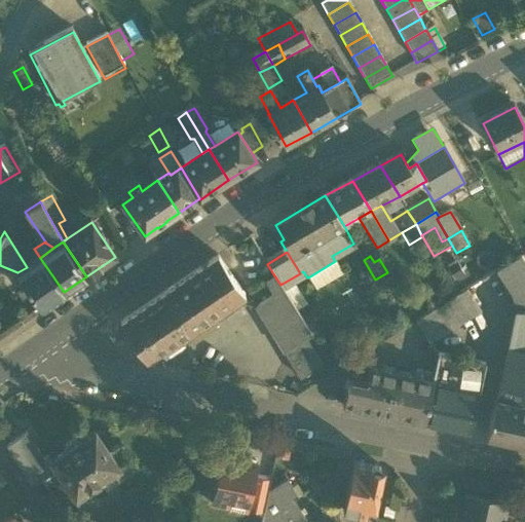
[(498,272),(514,295),(524,288),(524,260),(522,257),(498,272)]
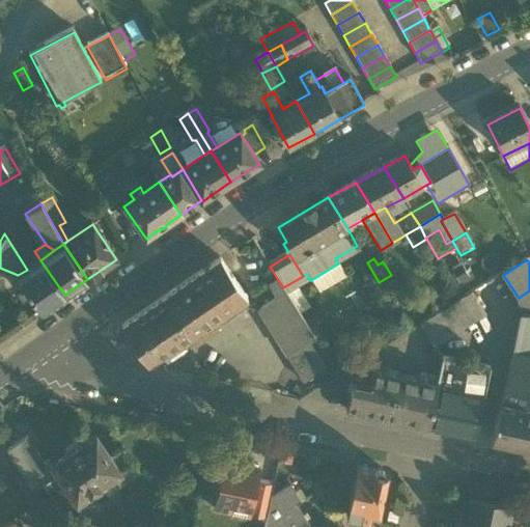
[(40,260),(27,270),(18,275),(43,310),(64,295),(40,260)]
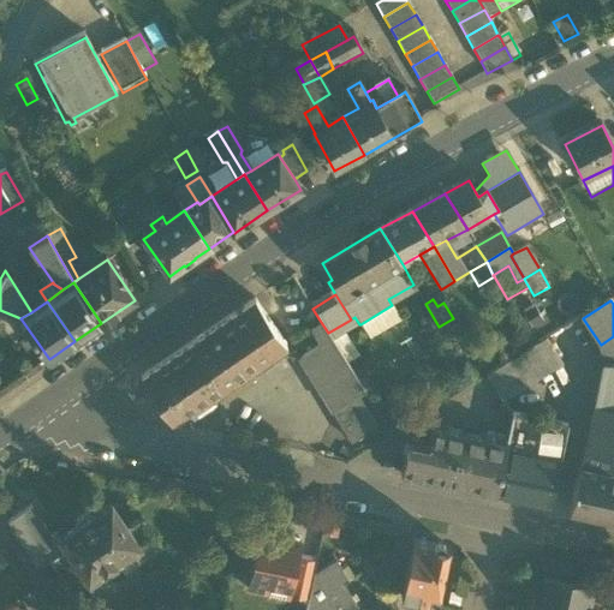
[(248,372),(285,347),(255,303),(218,328),(248,372)]
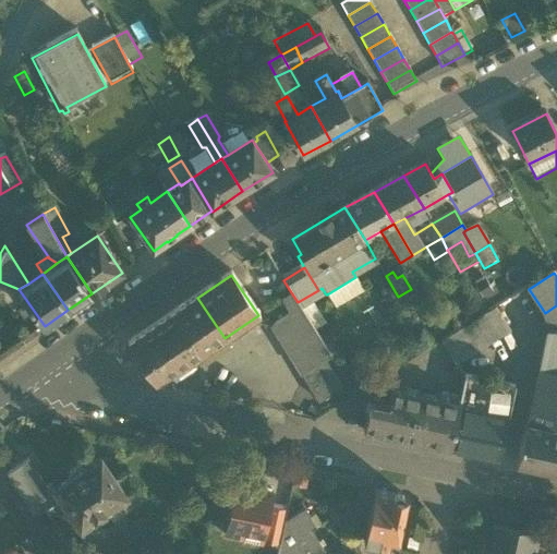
[(355,277),(327,294),(336,309),(364,292),(355,277)]
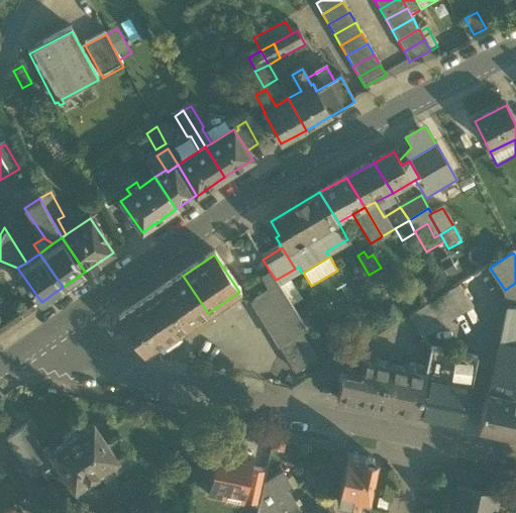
[(279,285),(293,307),(303,301),(290,280),(302,273),(298,267),(295,269),(276,280),(279,285)]
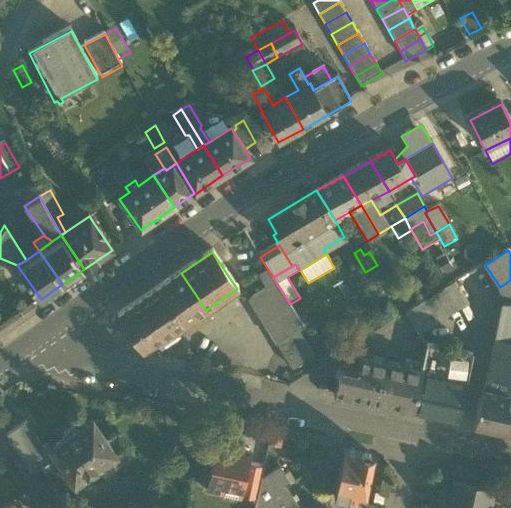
[(260,273),(269,287),(276,282),(273,277),(267,268),(260,273)]
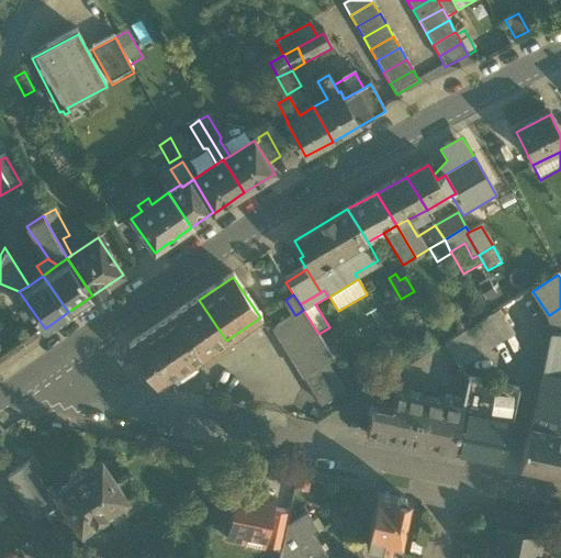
[(192,364),(226,341),(199,300),(165,323),(192,364)]
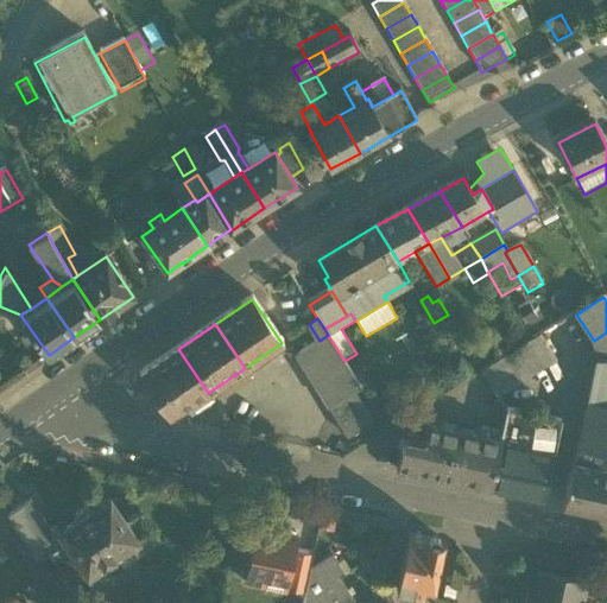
[(598,372),(606,373),(606,332),(594,341),(583,348),(598,372)]
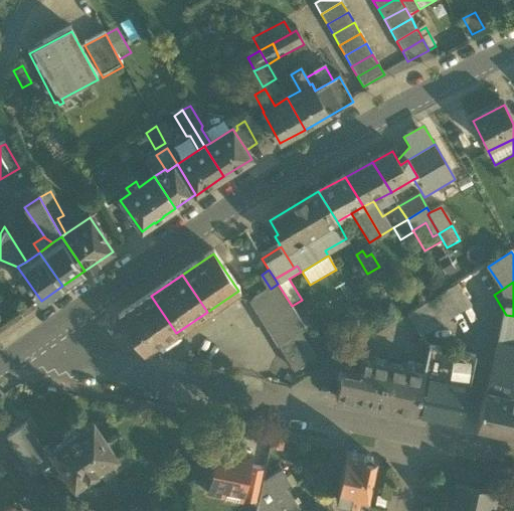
[(251,300),(279,344),(299,331),(305,328),(300,319),(292,307),(292,306),(278,284),(271,289),(251,300)]
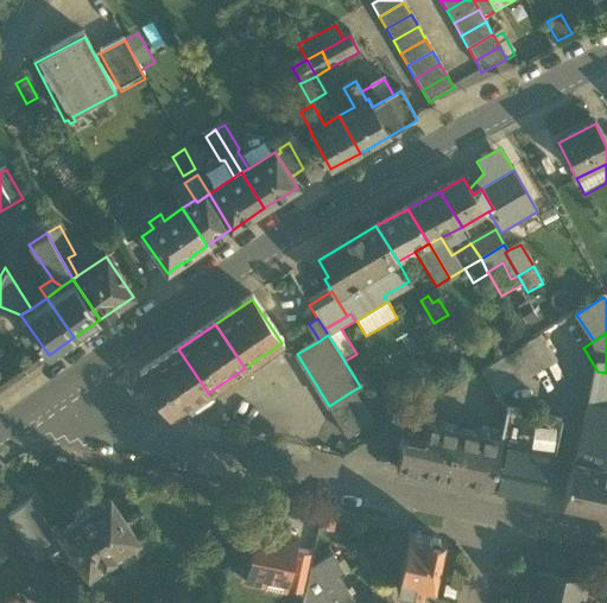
[(541,336),(529,343),(545,369),(556,361),(541,336)]
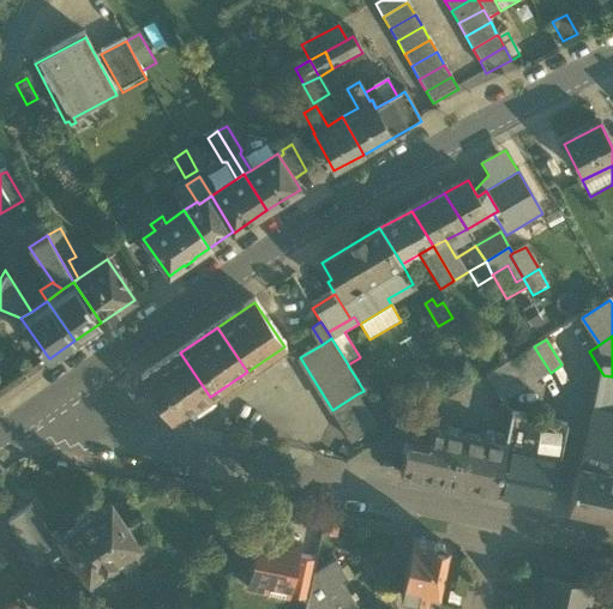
[(527,387),(551,373),(534,347),(510,361),(527,387)]
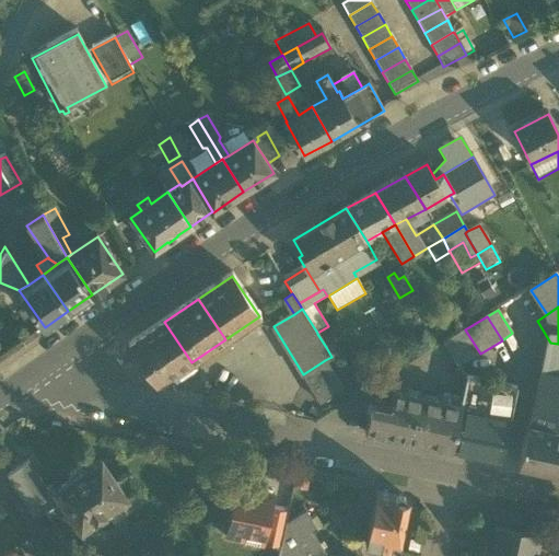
[(158,385),(191,362),(164,322),(130,345),(158,385)]
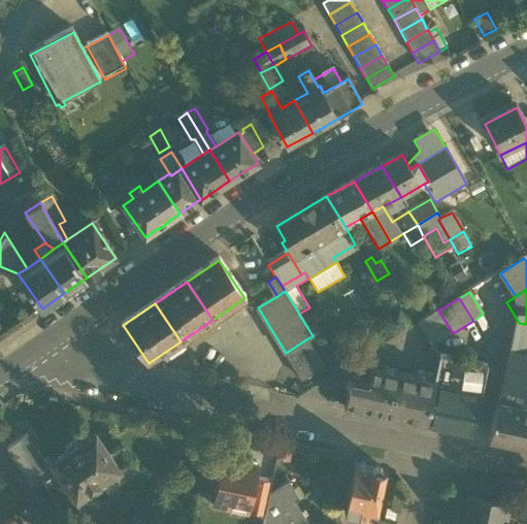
[(299,315),(307,327),(314,323),(325,317),(317,304),(299,315)]
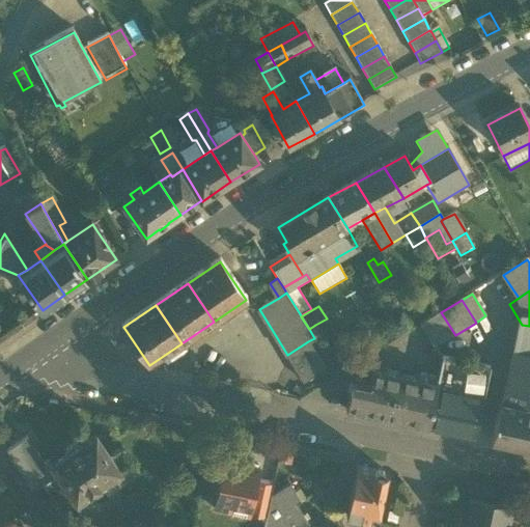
[(435,349),(455,335),(441,312),(420,326),(435,349)]
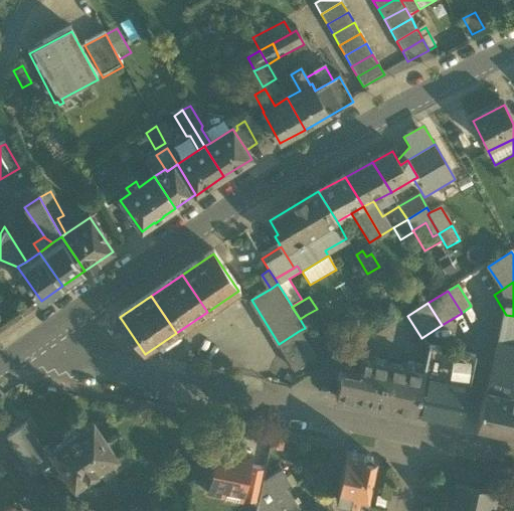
[(314,327),(306,315),(300,319),(305,328),(307,331),(314,327)]
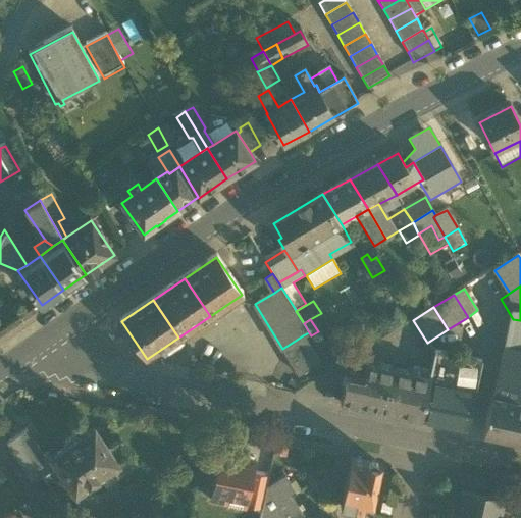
[(519,403),(520,403),(520,320),(513,319),(499,383),(498,383),(495,398),(502,399),(503,395),(520,399),(519,403)]
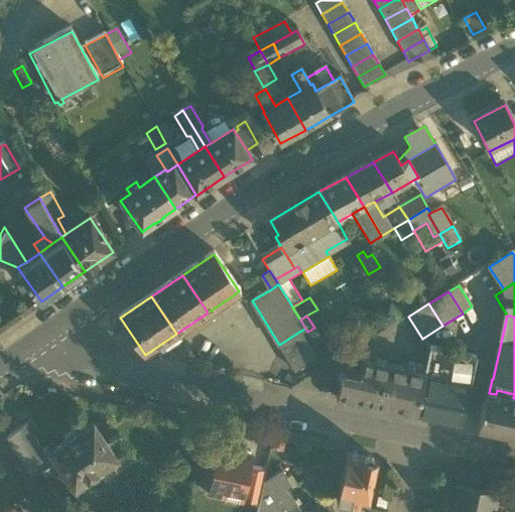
[(296,372),(316,360),(299,332),(279,345),(296,372)]
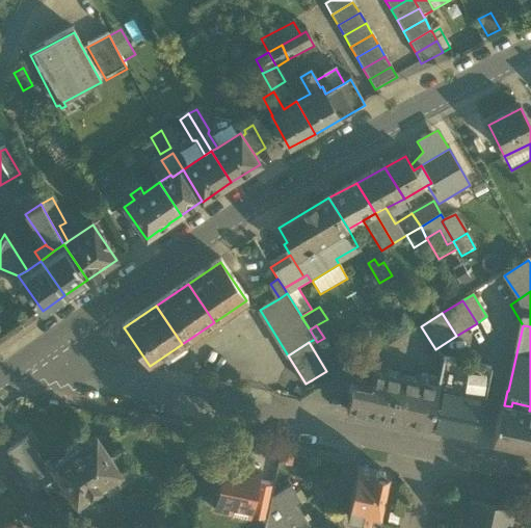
[(429,430),(476,440),(483,404),(492,370),(443,360),(439,379),(440,379),(429,430)]
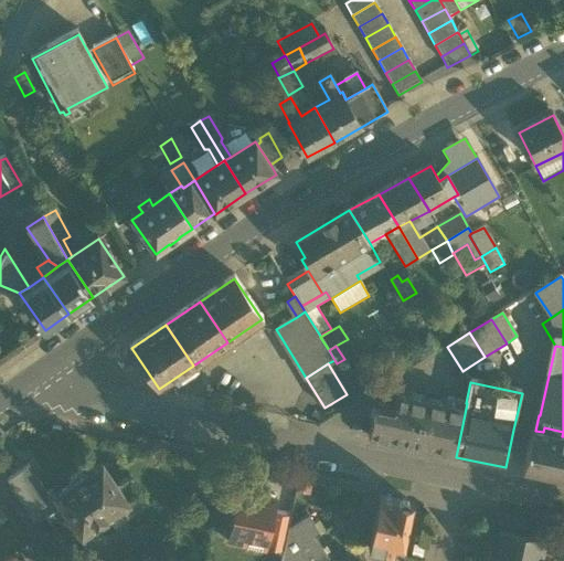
[(416,448),(426,400),(397,394),(394,413),(374,409),(369,438),(416,448)]
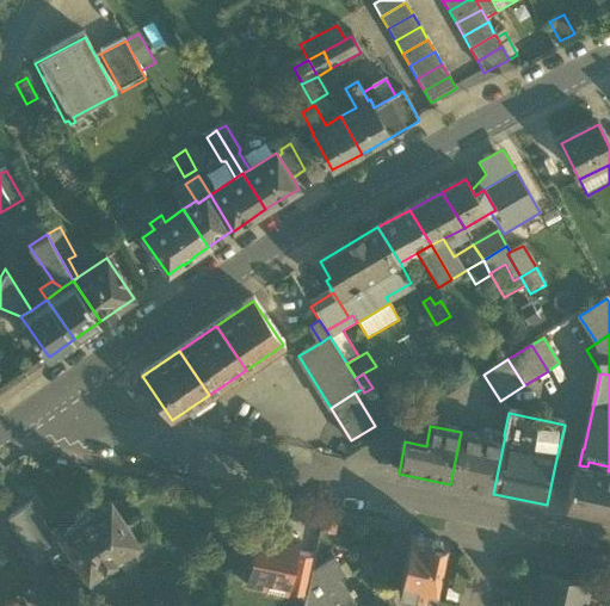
[(481,437),(461,432),(450,484),(493,494),(505,436),(504,436),(482,431),(481,437)]
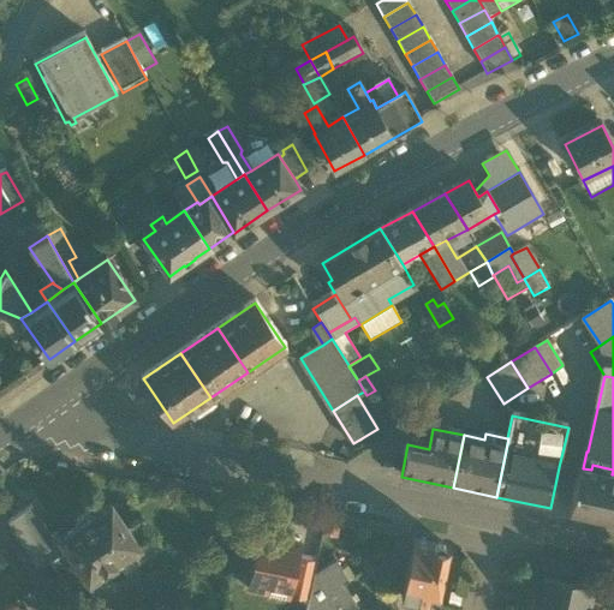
[(613,474),(612,474),(613,470),(592,465),(591,470),(583,468),(579,467),(570,512),(590,516),(613,521),(613,474)]
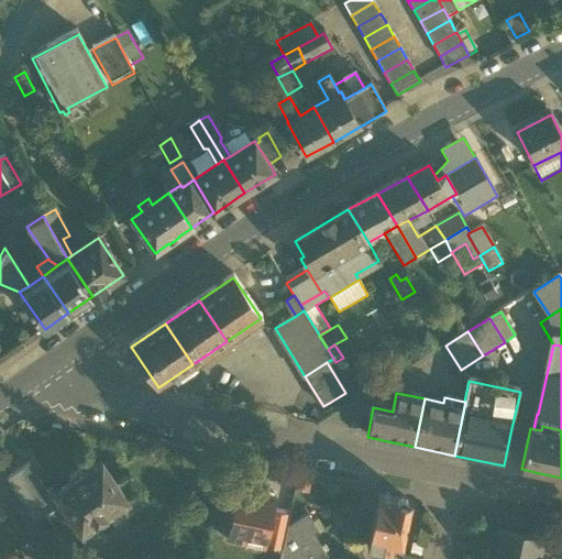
[(69,485),(50,499),(40,505),(40,506),(72,554),(85,545),(83,541),(110,523),(107,517),(142,493),(130,475),(116,485),(101,463),(86,474),(80,471),(74,472),(69,479),(69,485)]
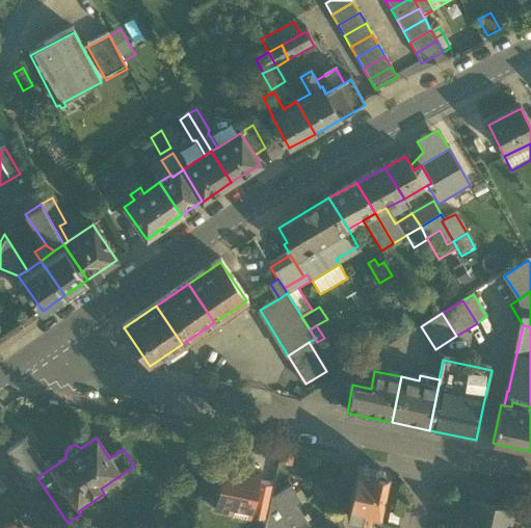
[(28,484),(37,478),(37,477),(47,471),(37,458),(36,458),(24,442),(7,453),(28,484)]
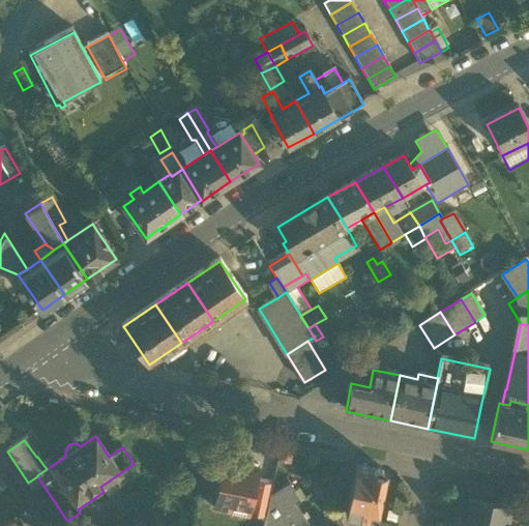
[(214,510),(230,514),(231,507),(248,512),(250,512),(256,483),(259,470),(250,468),(239,466),(240,462),(225,459),(214,510)]
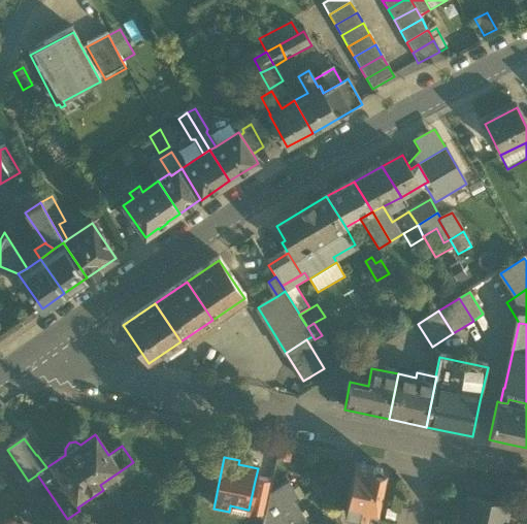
[(330,485),(335,486),(350,489),(355,466),(334,462),(330,485)]
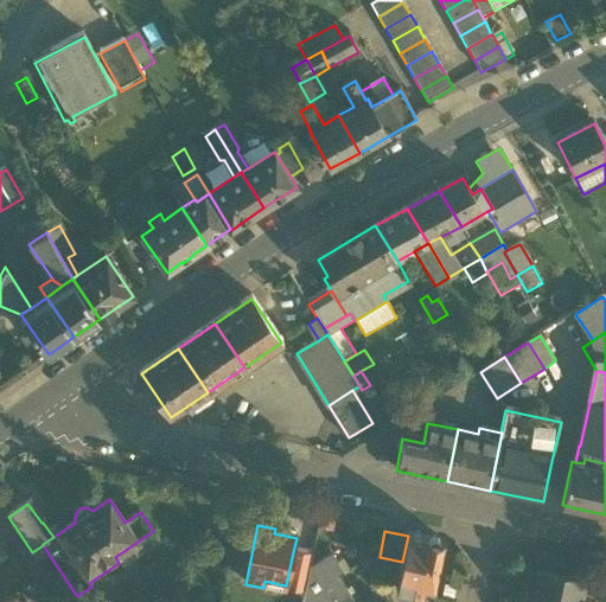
[(420,596),(433,599),(445,544),(408,536),(402,562),(397,587),(396,590),(421,595),(420,596)]
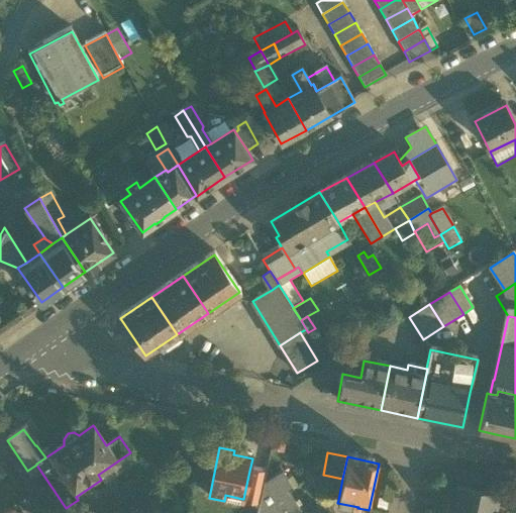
[(242,502),(260,506),(263,493),(262,493),(266,474),(249,471),(243,499),(242,499),(242,502)]
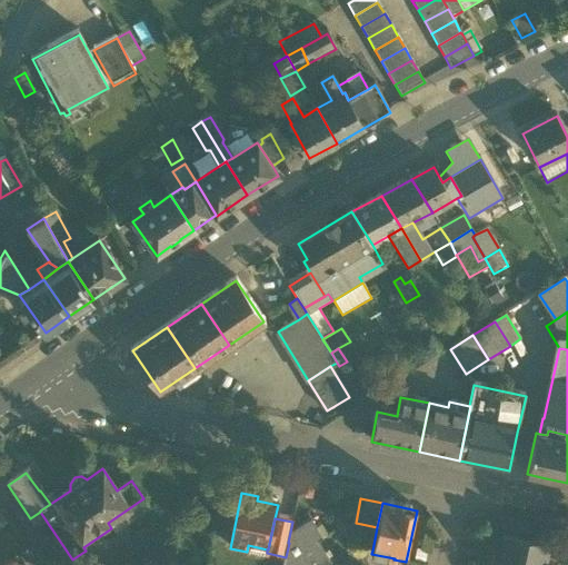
[(291,533),(289,543),(286,557),(285,564),(318,543),(324,539),(311,521),(291,533)]
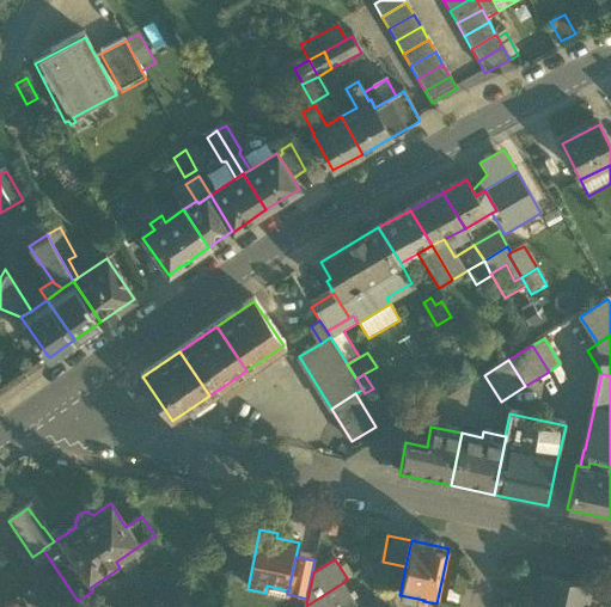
[(401,592),(405,566),(389,563),(384,588),(401,592)]
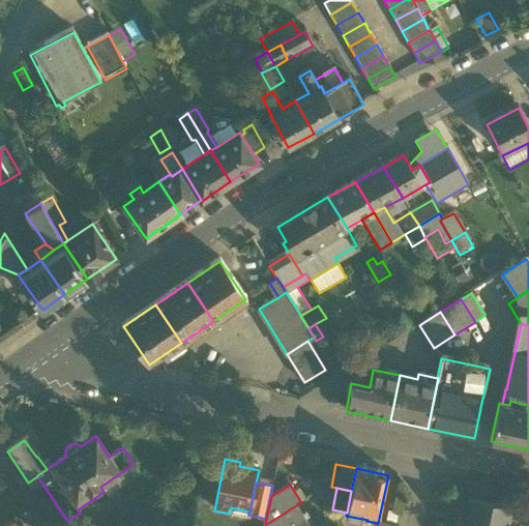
[(509,508),(471,500),(468,516),(460,515),(458,525),(506,525),(506,524),(509,508)]
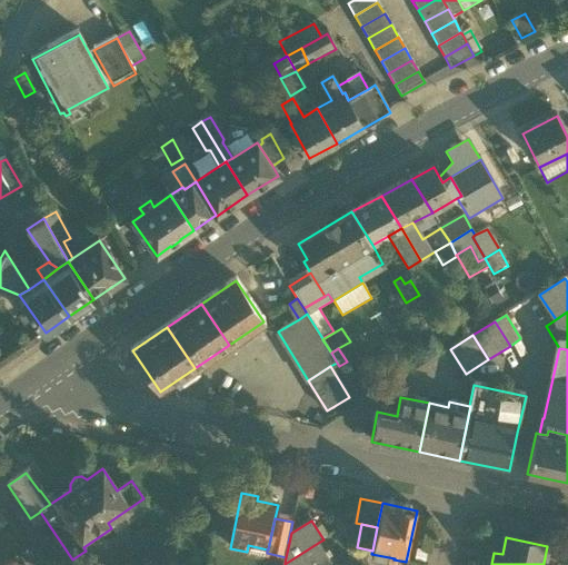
[(285,564),(322,564),(329,561),(318,543),(285,564)]
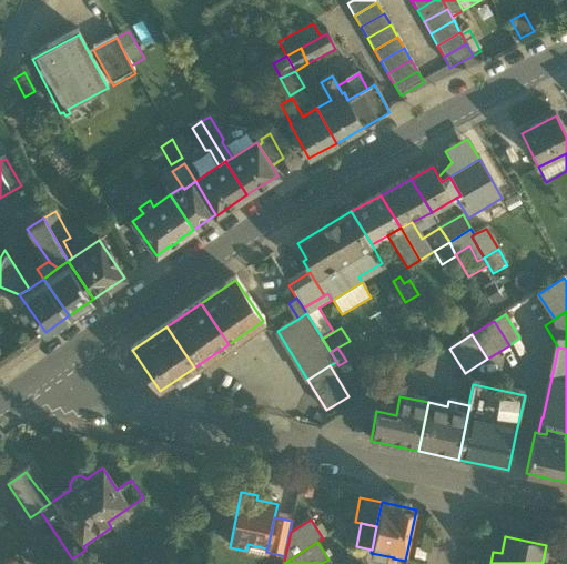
[(247,544),(246,551),(245,553),(265,557),(266,552),(266,549),(247,544)]
